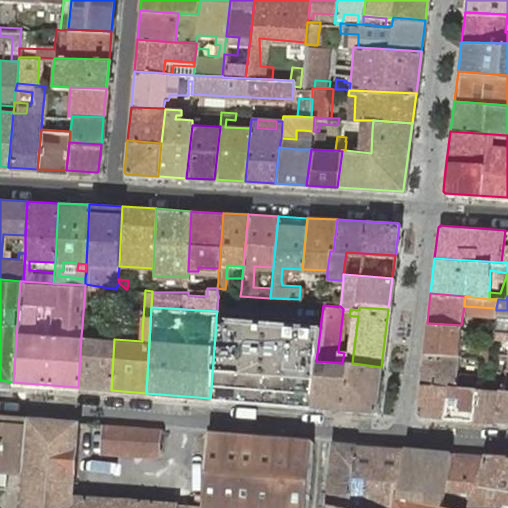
[(348,353),(353,354),(358,316),(353,316),(348,353)]
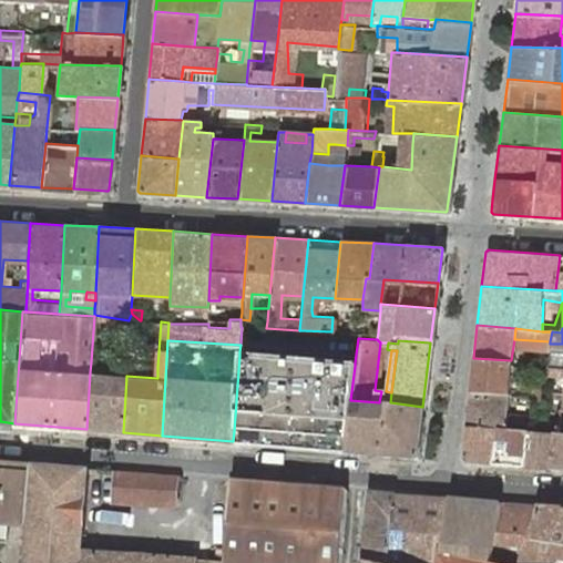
[(239,356),(355,366),(355,362),(239,351),(239,356)]
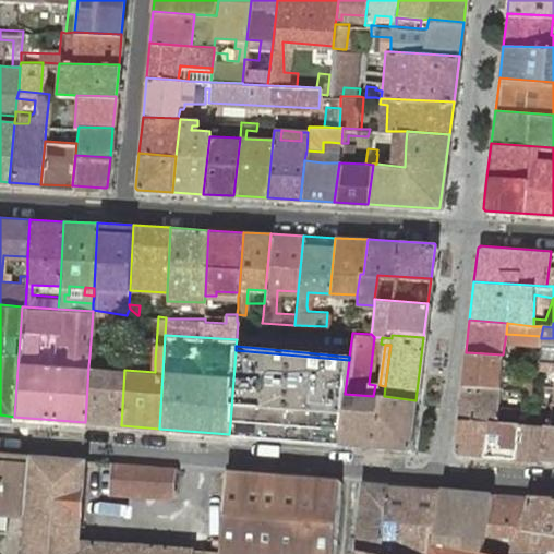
[(230,424),(340,433),(345,394),(349,360),(236,350),(230,424)]
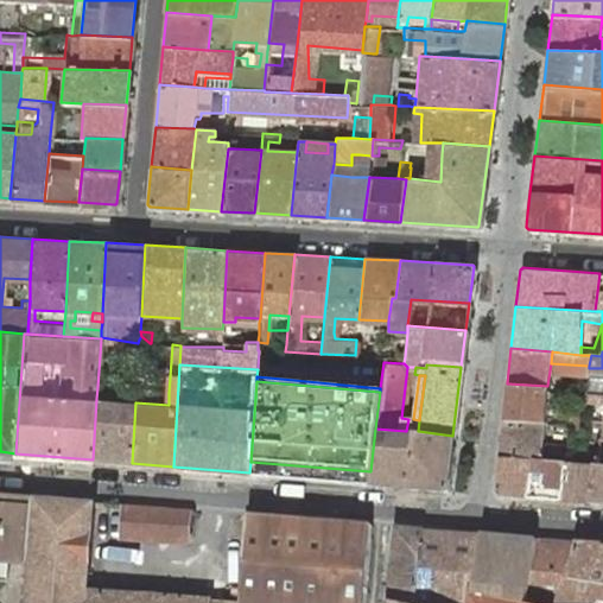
[(502,418),(544,421),(545,413),(546,401),(553,402),(553,397),(547,395),(547,389),(547,386),(507,383),(502,418)]
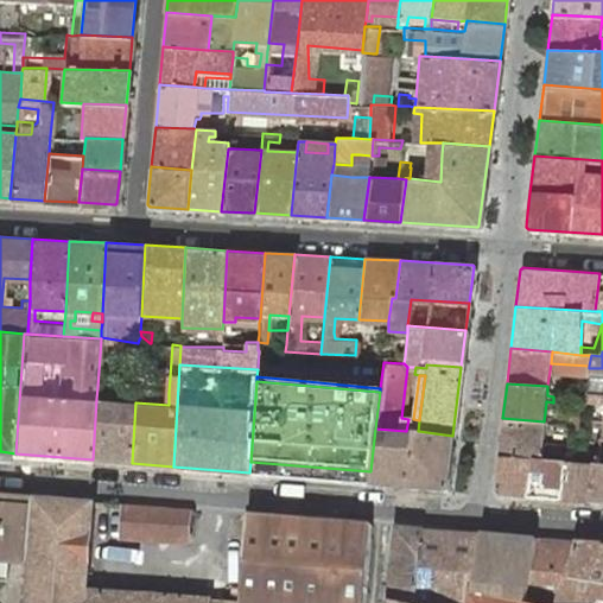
[(135,391),(135,402),(169,405),(169,393),(135,391)]
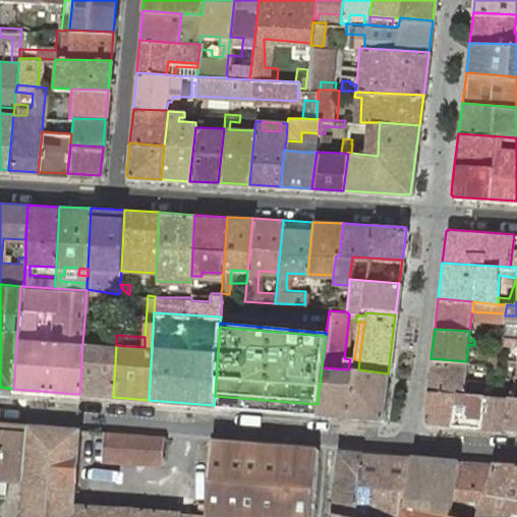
[(516,336),(501,335),(499,342),(516,344),(516,370),(516,375),(516,336)]
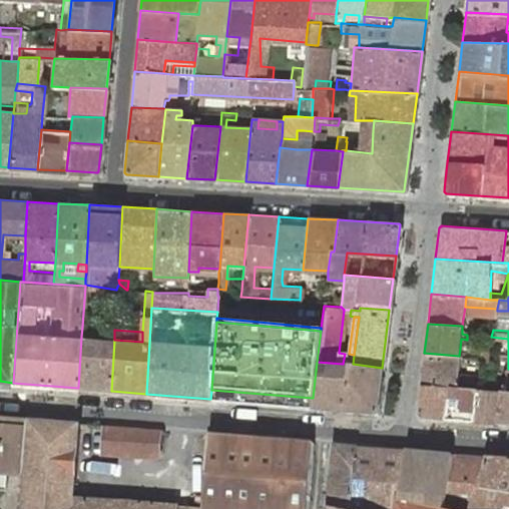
[(81,337),(78,388),(111,391),(114,340),(89,338),(81,337)]
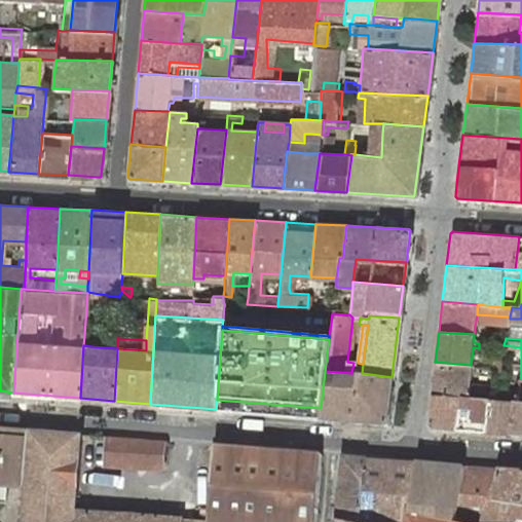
[(499,368),(504,345),(495,345),(492,361),(491,368),(499,368)]
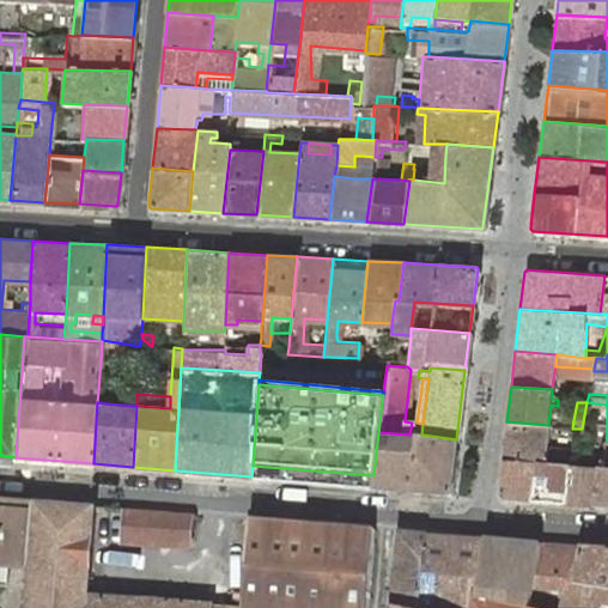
[(549,417),(548,425),(572,429),(573,420),(549,417)]
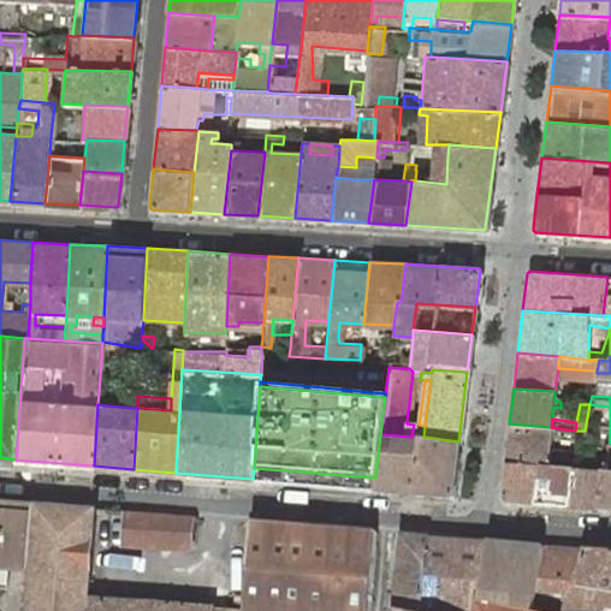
[(571,466),(575,455),(576,451),(549,449),(551,427),(509,423),(504,460),(539,463),(571,466)]
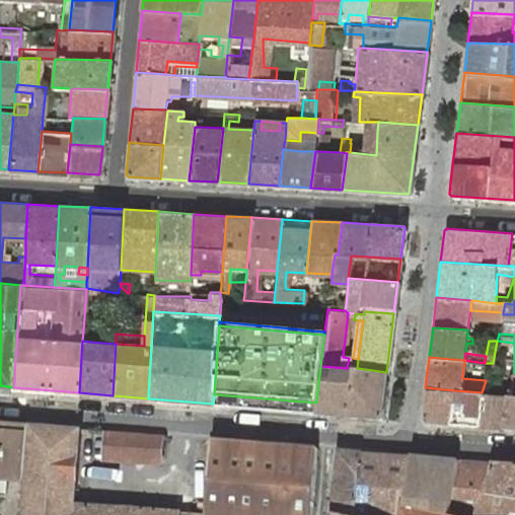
[(349,358),(347,368),(357,368),(358,359),(353,358),(349,358)]
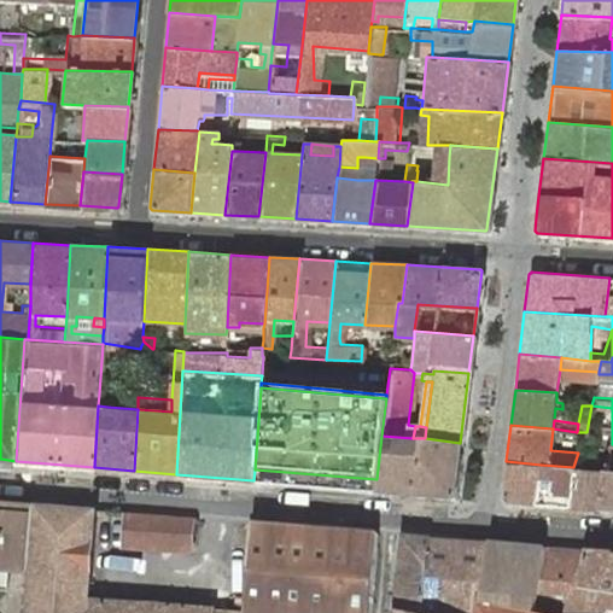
[(377,479),(375,490),(451,496),(454,495),(460,443),(425,438),(413,438),(381,436),(377,479)]
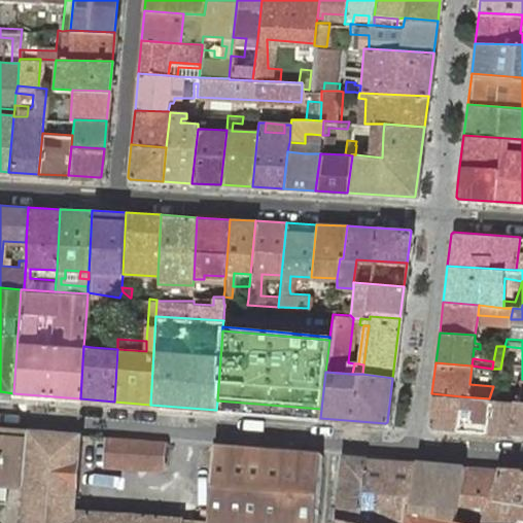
[(517,394),(518,392),(492,389),(489,398),(516,402),(517,402),(517,394)]
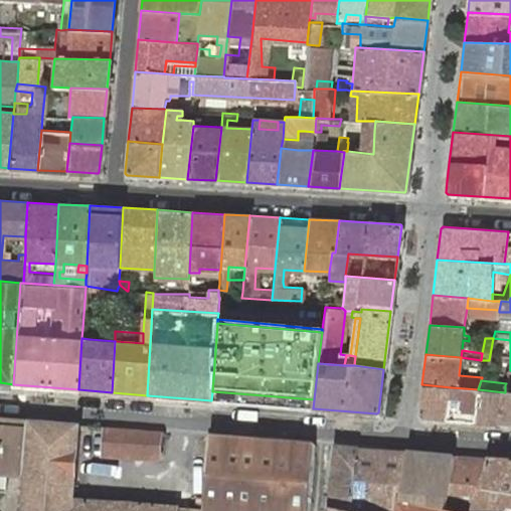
[(445,419),(451,387),(421,384),(417,413),(418,416),(420,416),(445,419)]
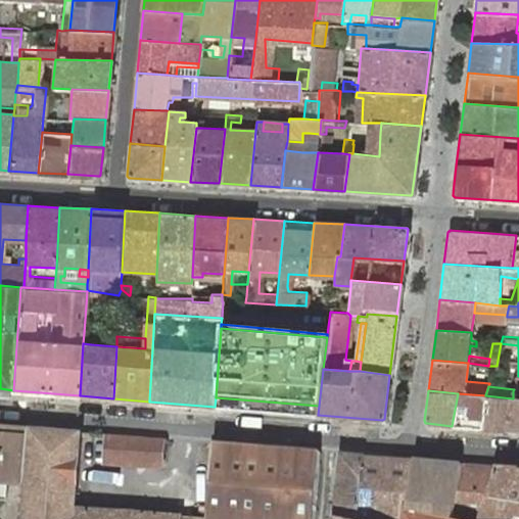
[(518,397),(518,392),(518,390),(513,391),(513,398),(512,398),(507,430),(518,431),(518,397)]
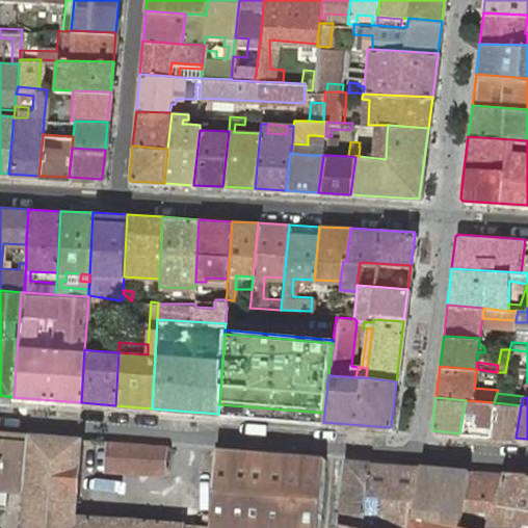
[(487,436),(494,402),(466,400),(459,433),(487,436)]
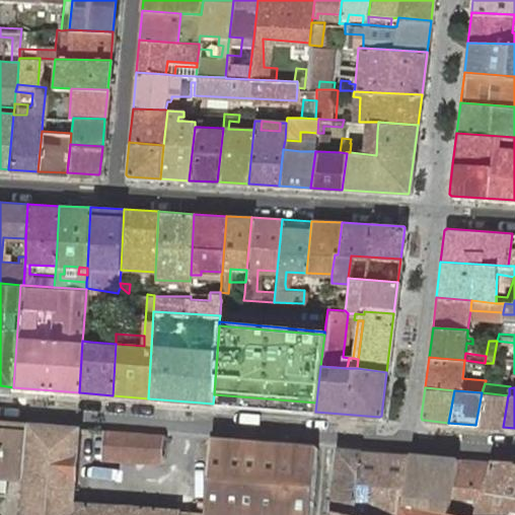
[(475,425),(503,427),(508,395),(482,392),(475,425)]
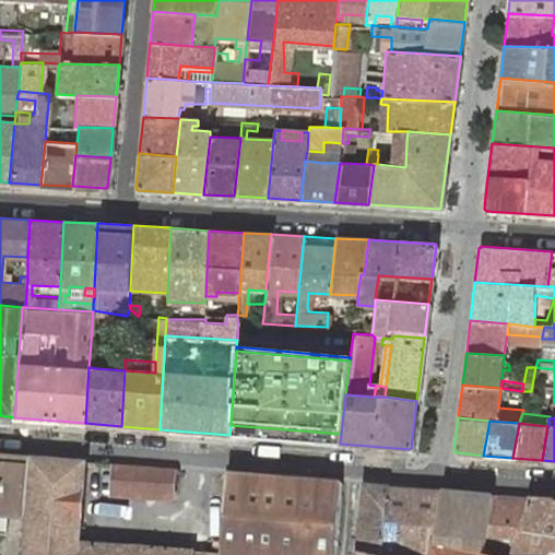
[(229,435),(340,444),(341,434),(231,425),(229,435)]
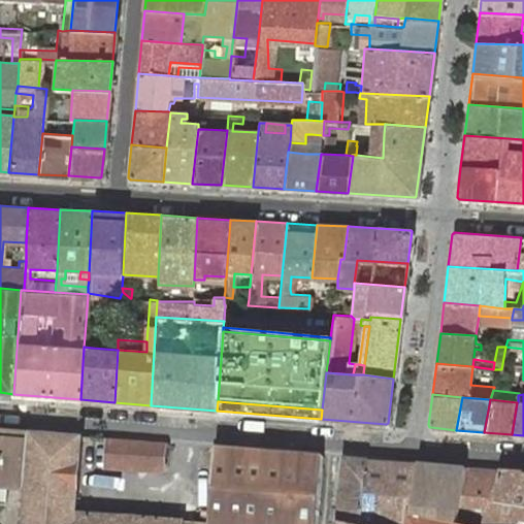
[(9,428),(0,427),(0,501),(3,501),(4,485),(21,486),(24,459),(26,429),(11,428),(9,428)]
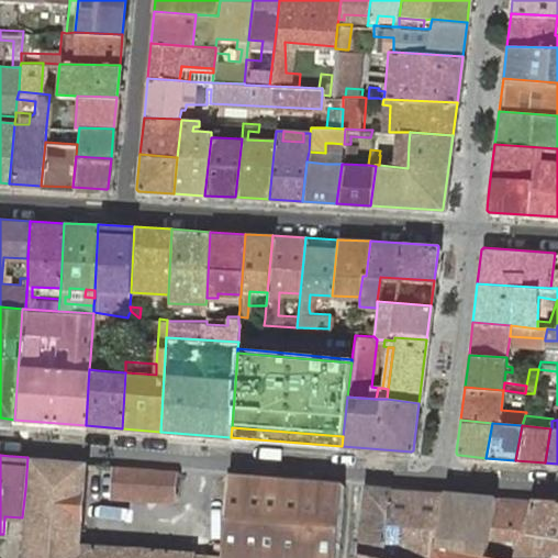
[(19,557),(219,557),(220,557),(188,556),(191,554),(189,551),(186,554),(170,553),(171,549),(167,549),(168,551),(154,551),(154,549),(149,548),(149,551),(136,550),(136,547),(131,547),(131,549),(116,548),(116,546),(112,546),(113,548),(98,547),(98,545),(95,545),(95,547),(78,546),(85,462),(28,457),(25,489),(22,517),(21,539),(19,557)]
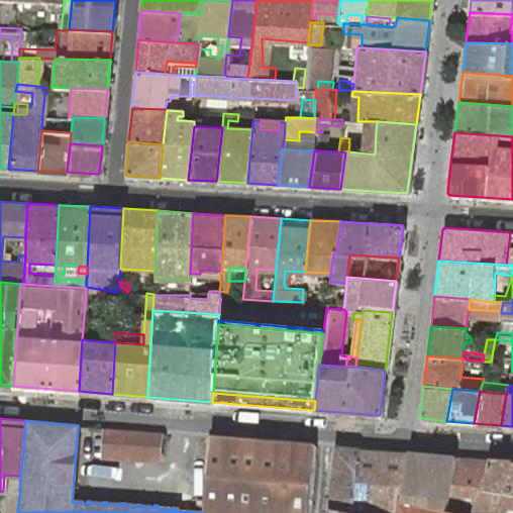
[(159,430),(103,426),(102,443),(102,452),(158,456),(159,430)]
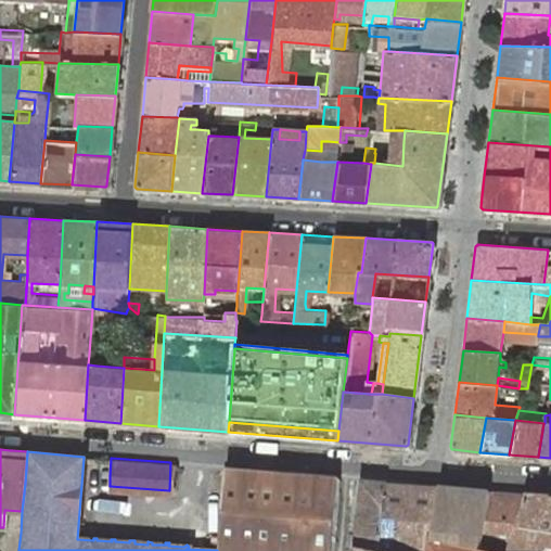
[(222,466),(217,550),(216,550),(330,550),(337,476),(222,466)]
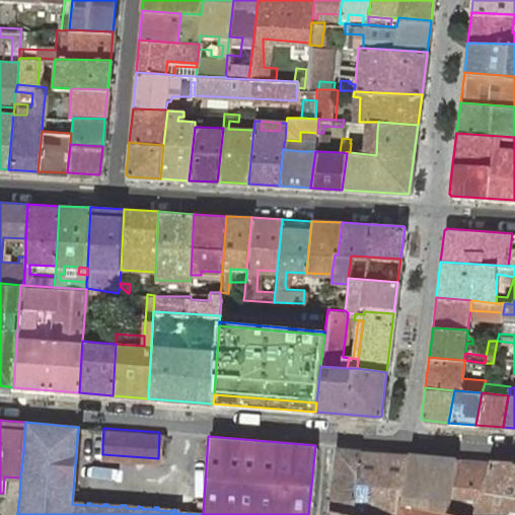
[(335,446),(329,511),(346,514),(353,514),(359,448),(335,446)]
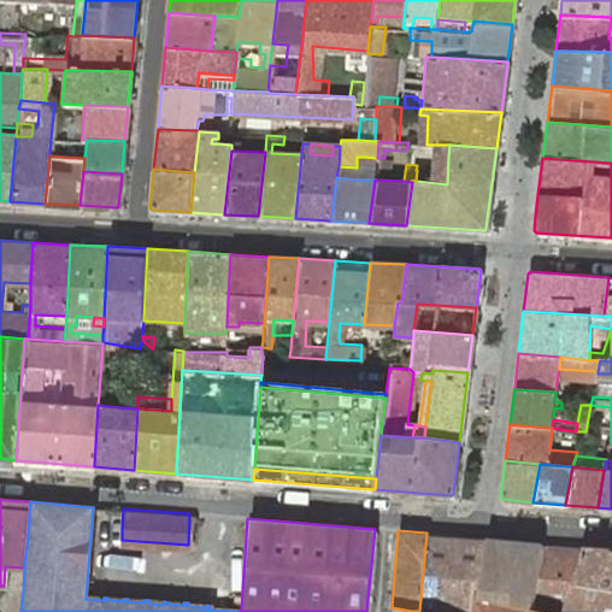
[(427,533),(419,611),(472,611),(475,599),(484,537),(427,533)]
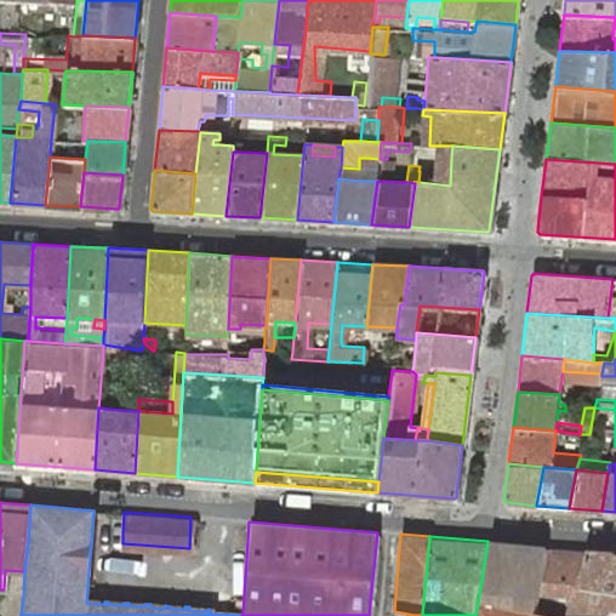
[(589,549),(488,541),(478,603),(523,611),(542,615),(615,615),(615,593),(580,587),(589,549)]
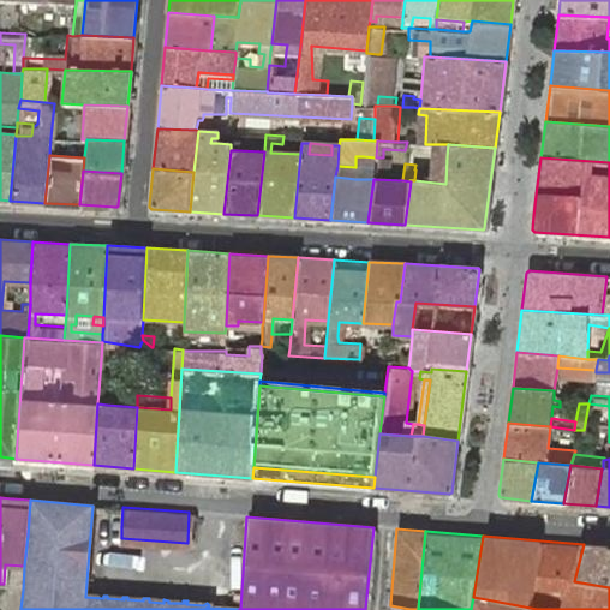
[(609,545),(584,544),(574,581),(609,587),(609,545)]
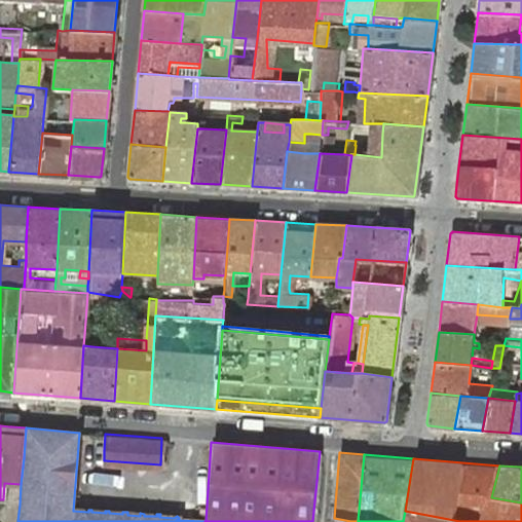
[(350,521),(334,518),(333,521),(459,521),(443,518),(405,511),(403,521),(350,521)]
